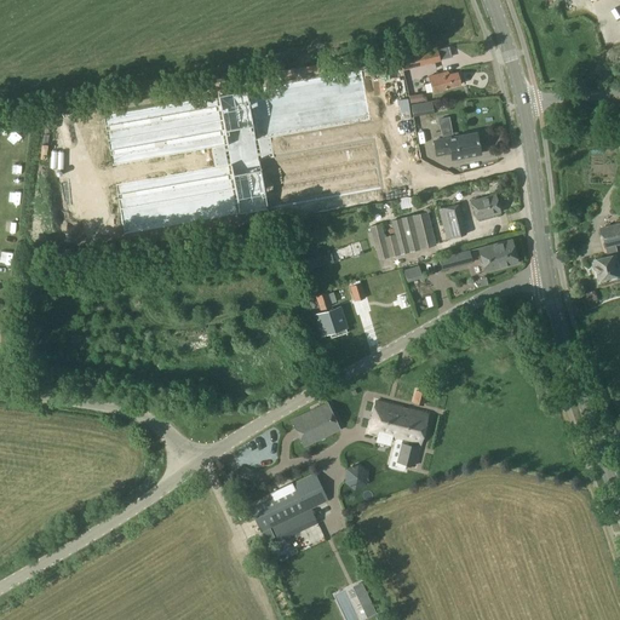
[(575,0),(566,0),(570,13),(579,11),(575,0)]
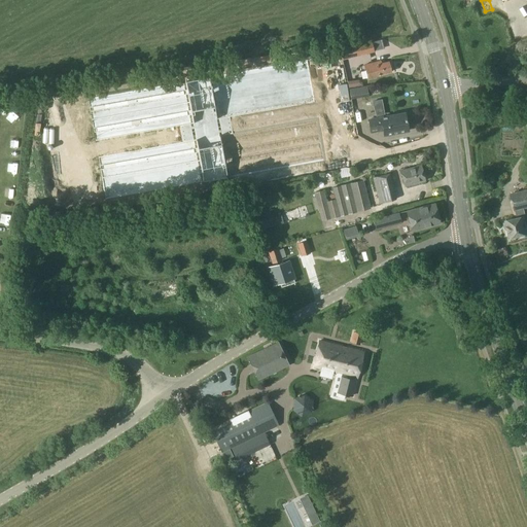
[(374,49),(384,46),(381,38),(372,41),(374,49)]
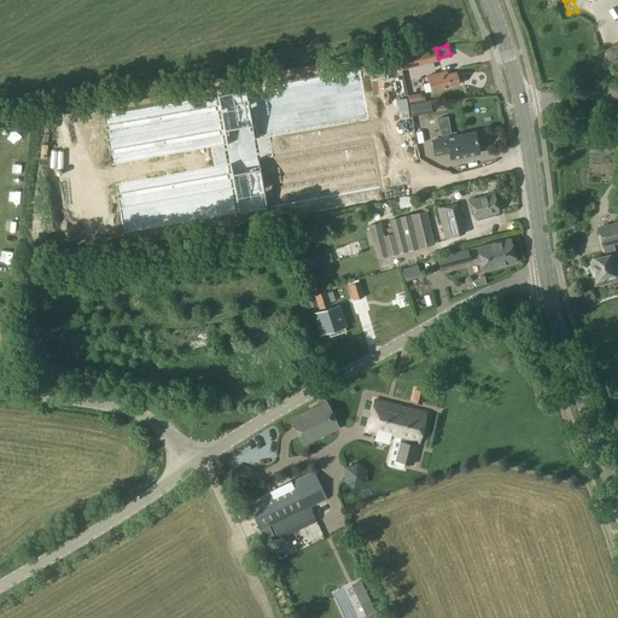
[(437,62),(435,51),(398,60),(402,71),(437,62)]
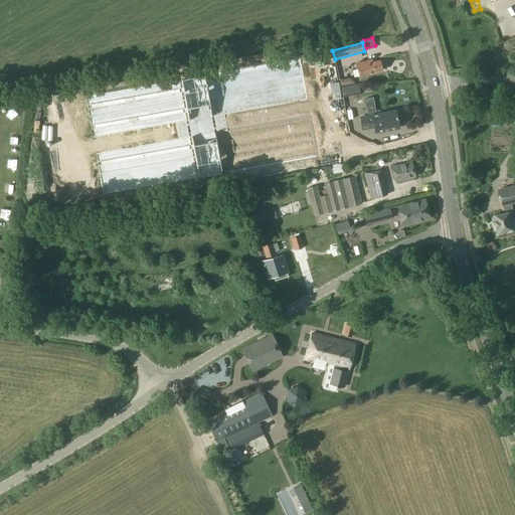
[(373,61),(372,60),(372,59),(356,63),(359,78),(368,76),(368,74),(383,70),(380,59),(373,61)]
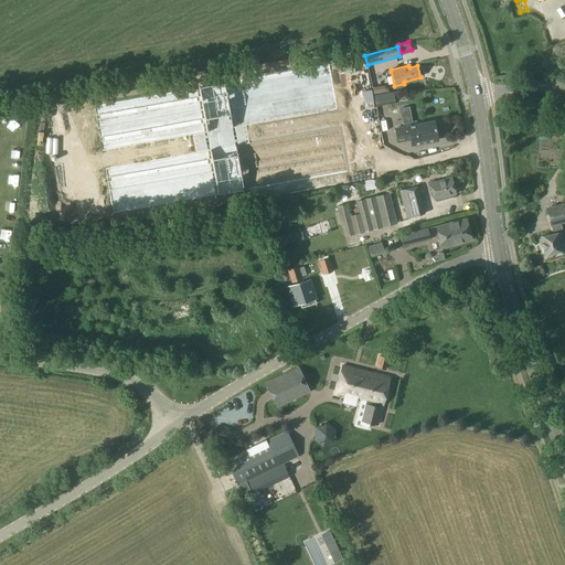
[(332,71),(94,115),(99,148),(339,104),(332,71)]
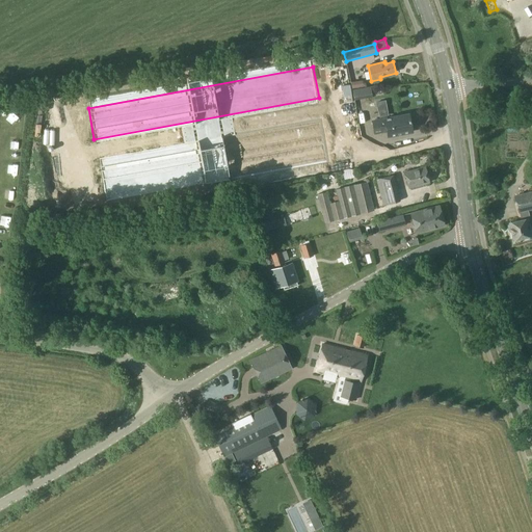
[(351,78),(351,86),(364,85),(363,77),(351,78)]
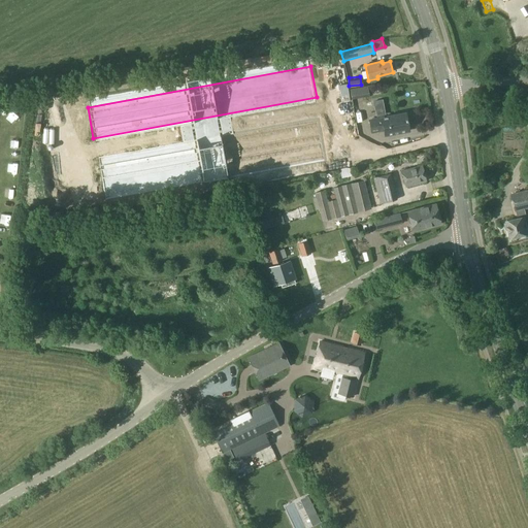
[(367,86),(350,89),(351,99),(369,96),(367,86)]
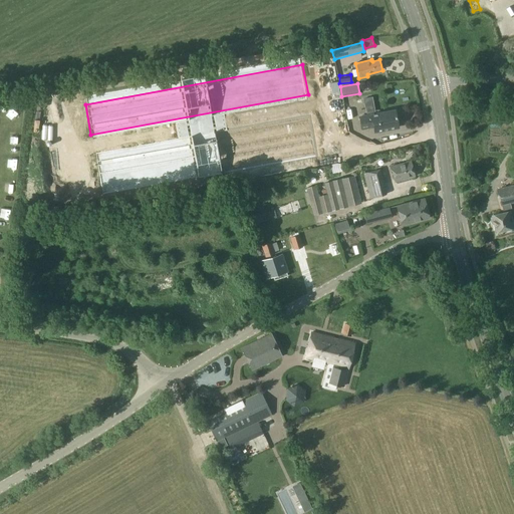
[(310,107),(92,150),(96,178),(315,137),(310,107)]
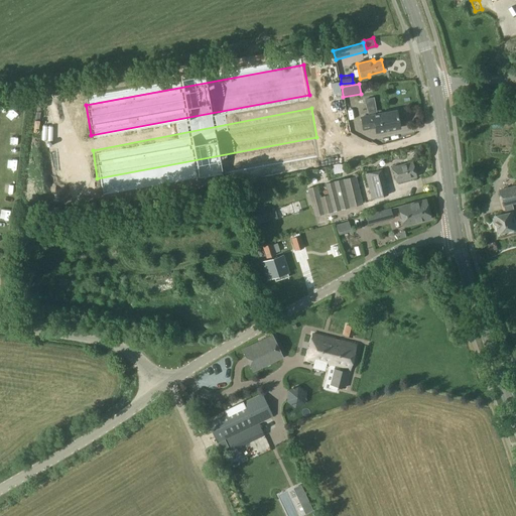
[(400,128),(397,111),(373,116),(361,118),(363,129),(375,127),(376,132),(400,128)]
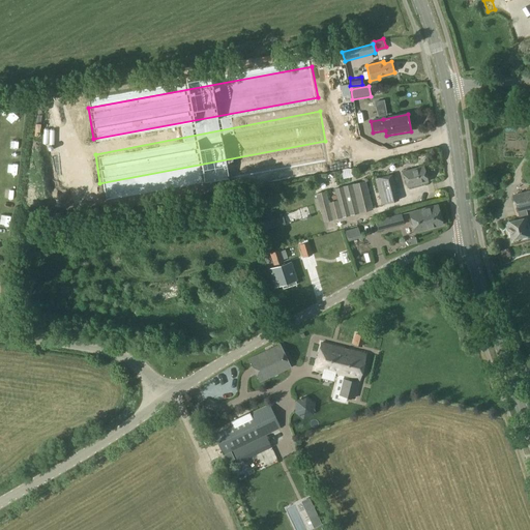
[(23,127),(23,116),(12,116),(12,127),(23,127)]
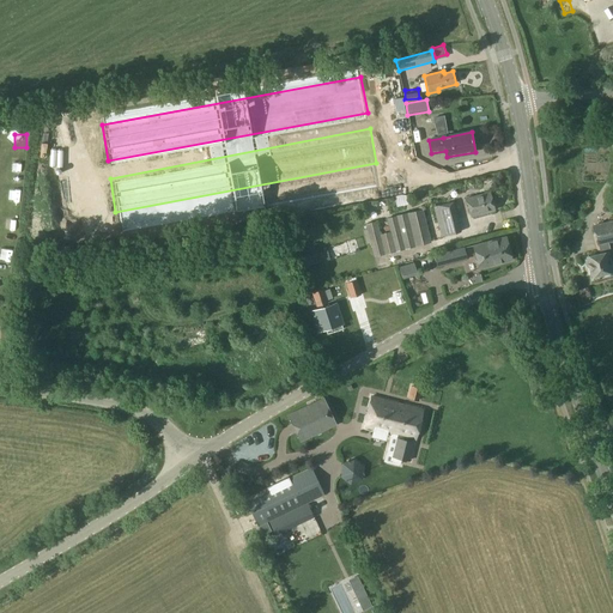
[(337,171),(337,170),(308,176),(311,194),(356,186),(354,178),(351,180),(349,169),(337,171)]
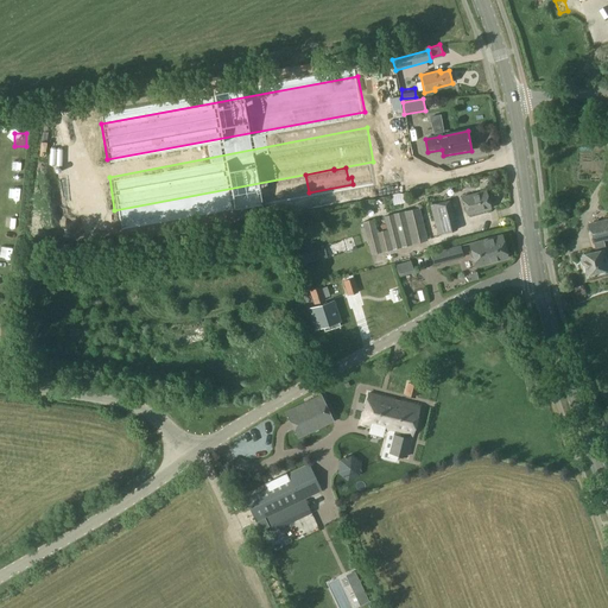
[(468,214),(491,209),(486,191),(463,197),(468,214)]
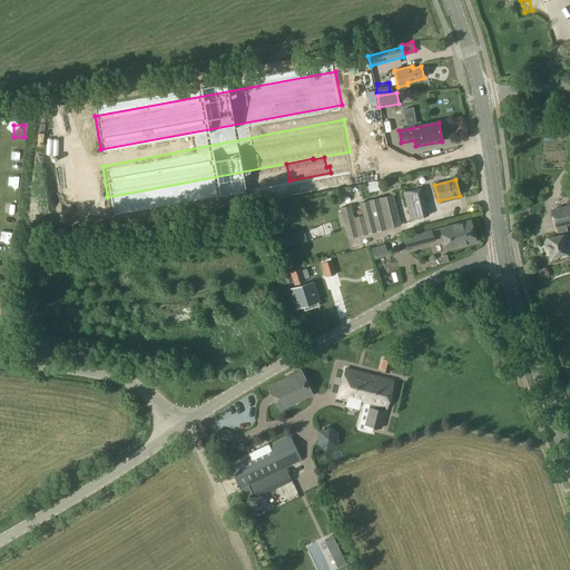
[(373,182),(366,183),(369,193),(380,190),(377,182),(373,182)]
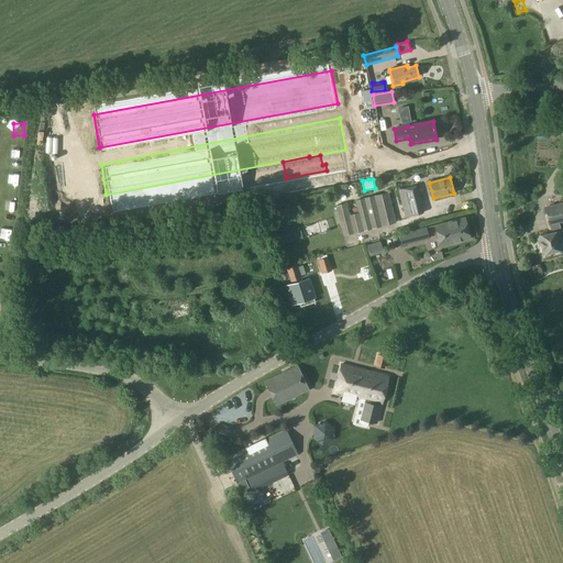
[(407,216),(423,211),(417,186),(400,190),(407,216)]
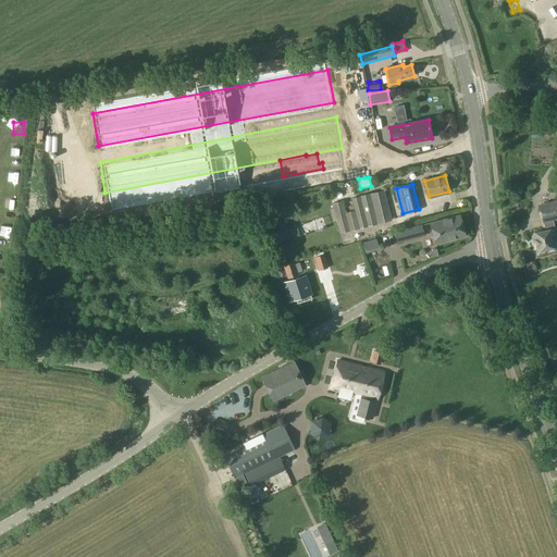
[(391,220),(383,192),(350,199),(354,212),(344,214),(341,202),(332,205),(339,233),(391,220)]
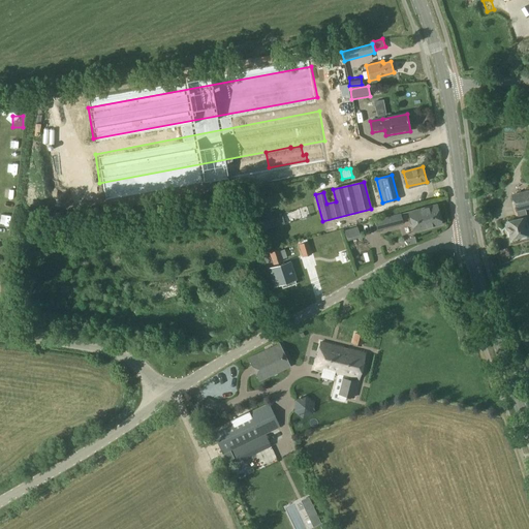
[(511,239),(528,235),(528,227),(526,217),(528,217),(526,209),(528,208),(528,192),(514,195),(517,211),(519,219),(507,222),(511,239)]
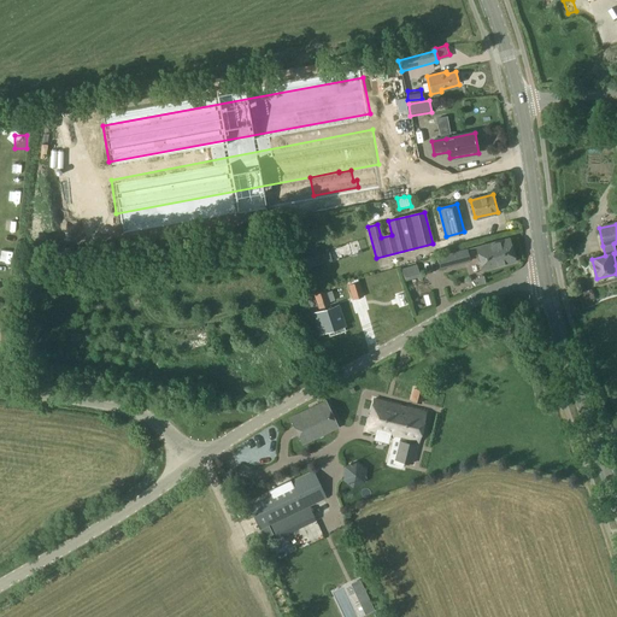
[(483,270),(516,262),(509,239),(477,247),(483,270)]
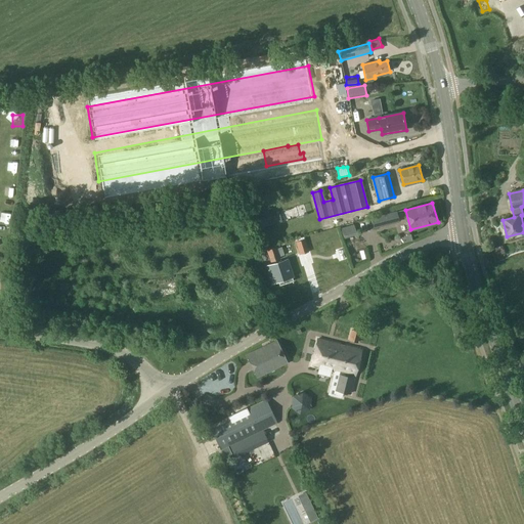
[(388,213),(370,218),(374,228),(391,223),(388,213)]
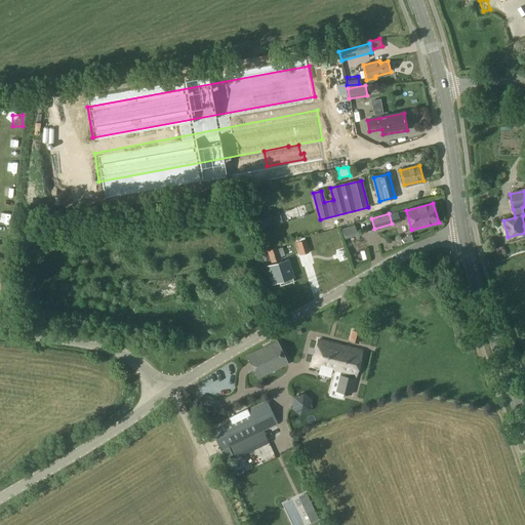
[(280,214),(269,218),(271,226),(282,223),(280,214)]
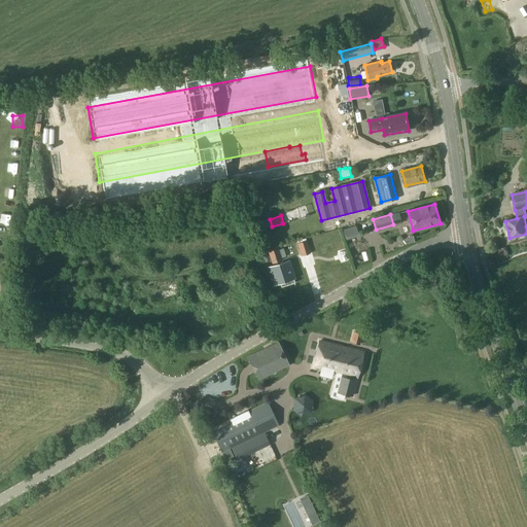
[(358,236),(355,225),(343,230),(345,239),(358,236)]
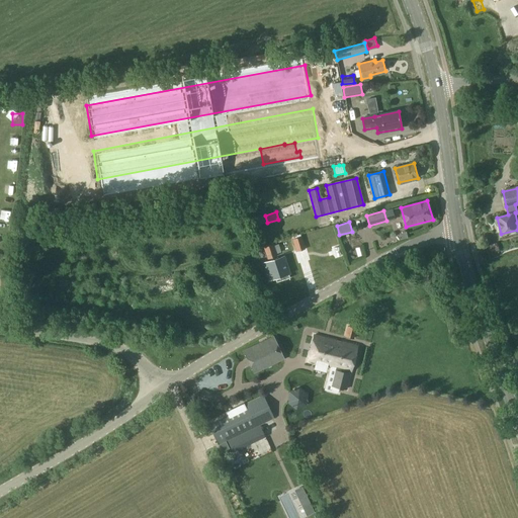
[(296,252),(306,249),(301,237),(292,239),(296,252)]
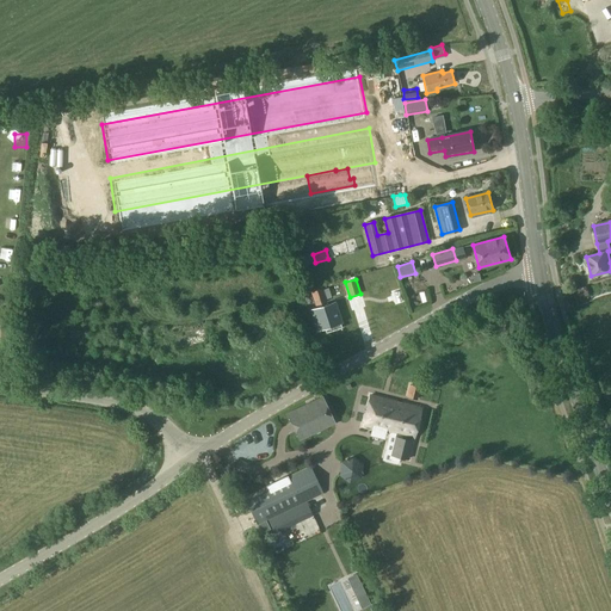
[(318,304),(327,302),(322,288),(313,291),(318,304)]
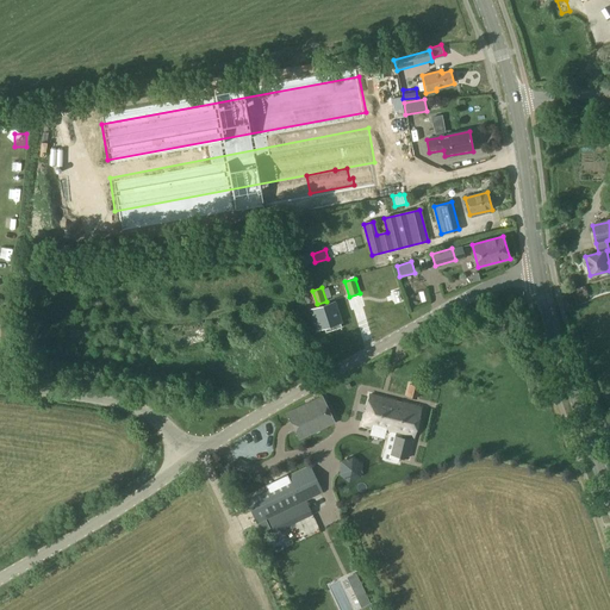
[(342,327),(334,300),(321,305),(321,307),(317,309),(319,317),(315,318),(317,329),(322,327),(323,329),(329,327),(330,330),(342,327)]
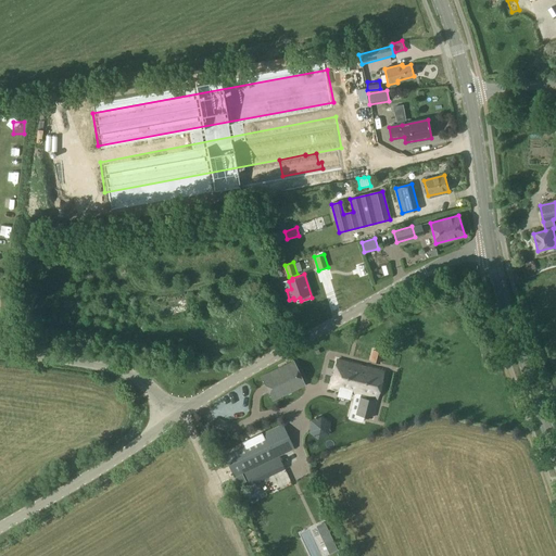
[(383,352),(373,350),(370,362),(380,364),(383,352)]
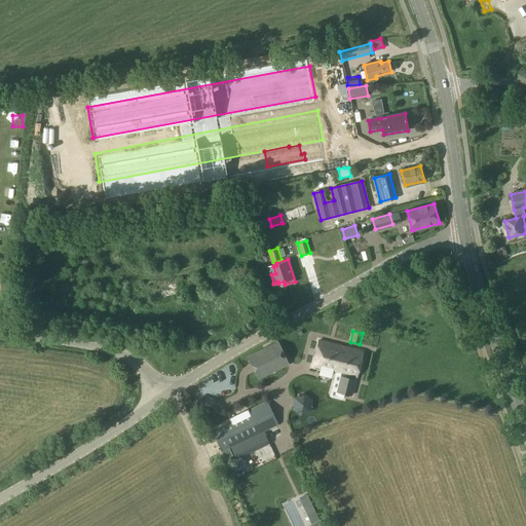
[(364,351),(320,340),(313,367),(341,374),(339,381),(343,382),(340,392),(351,396),(355,378),(357,378),(364,351)]
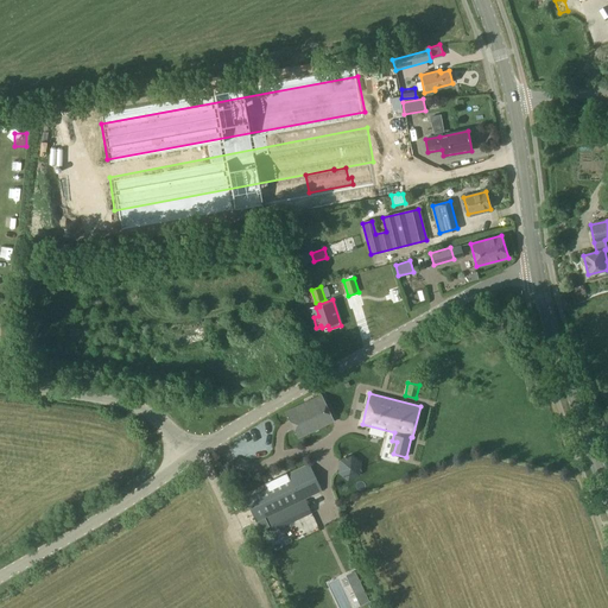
[(321,394),(284,412),(298,439),(334,422),(321,394)]
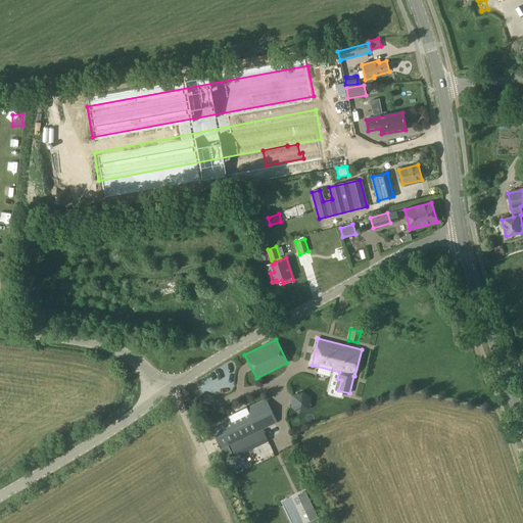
[(311,397),(301,391),(292,396),(290,407),(299,413),(308,409),(311,397)]
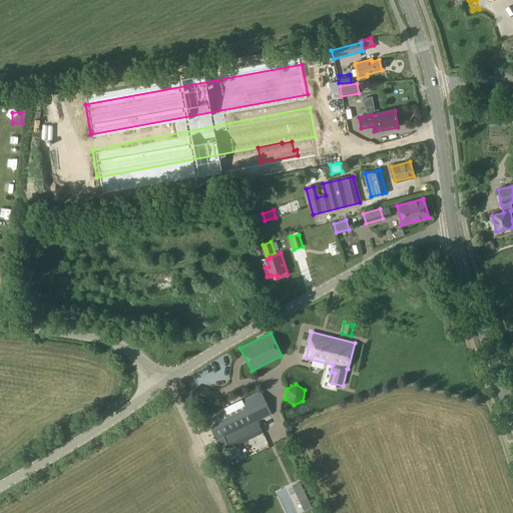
[(272,414),(261,391),(204,418),(216,441),(272,414)]
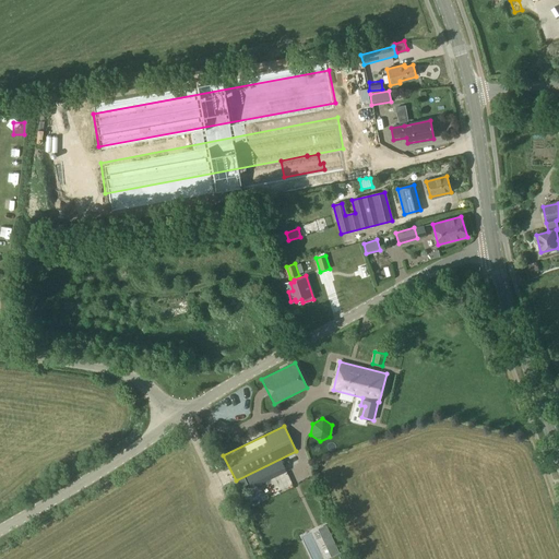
[(370,435),(361,436),(363,448),(371,447),(370,435)]
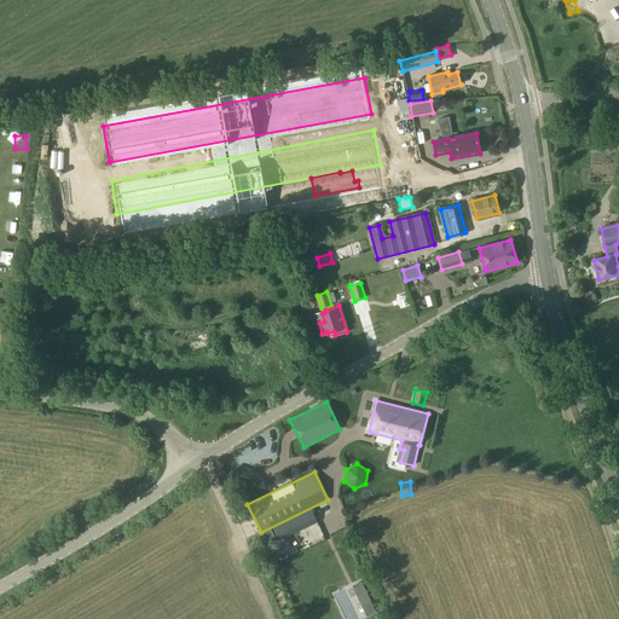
[(271,561),(282,556),(279,550),(268,555),(271,561)]
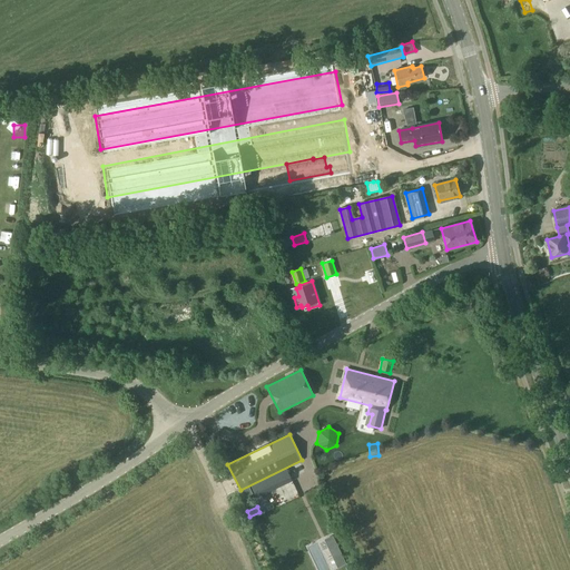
[(335,563),(344,559),(333,536),(324,539),(335,563)]
